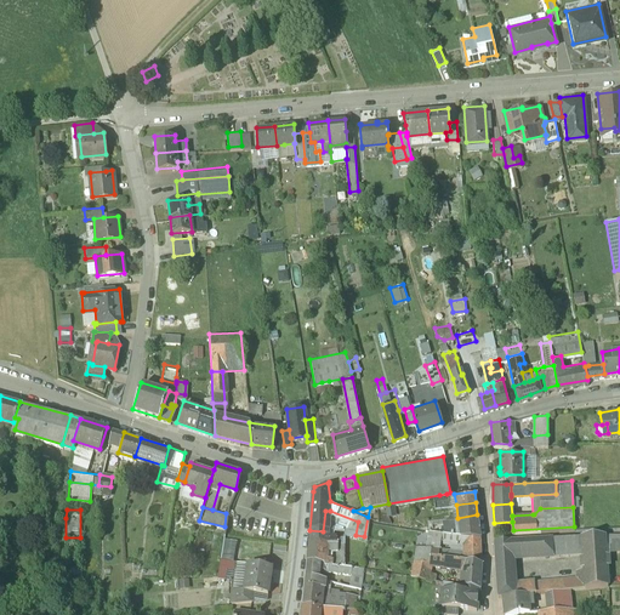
[(479,535),(477,514),(458,518),(458,522),(459,534),(479,535)]
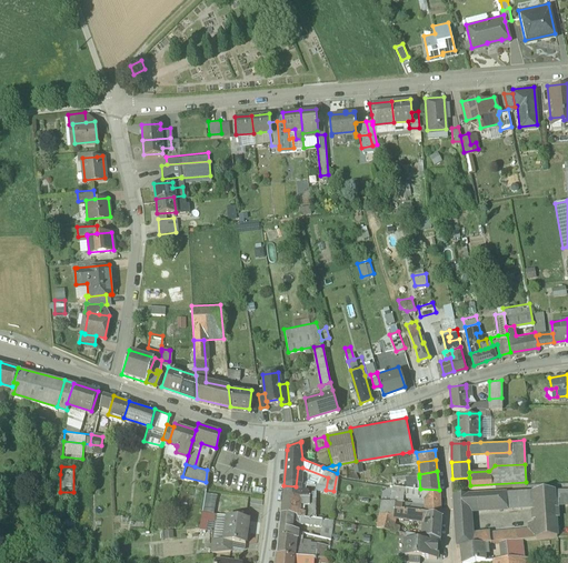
[(420,489),(419,478),(394,480),(395,488),(404,488),(414,489),(420,489)]
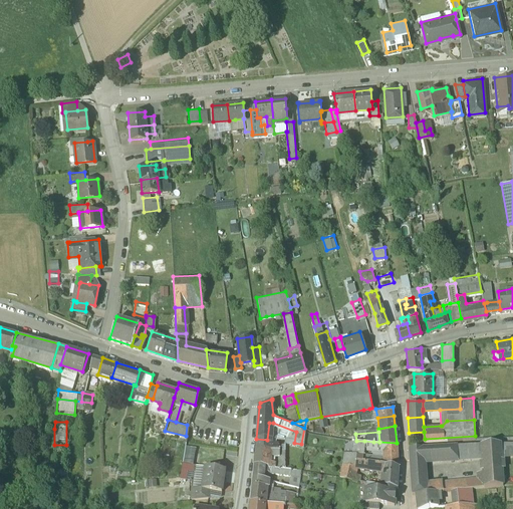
[(267,440),(256,439),(255,446),(254,454),(265,456),(265,450),(272,451),(273,441),(267,440)]
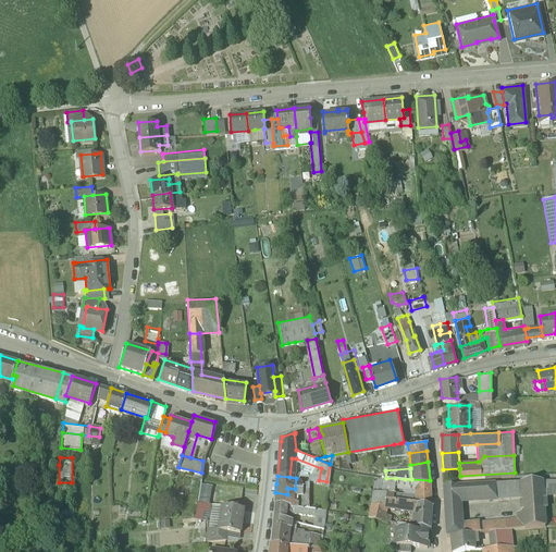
[(394,489),(394,488),(395,478),(386,478),(382,477),(381,488),(394,489)]
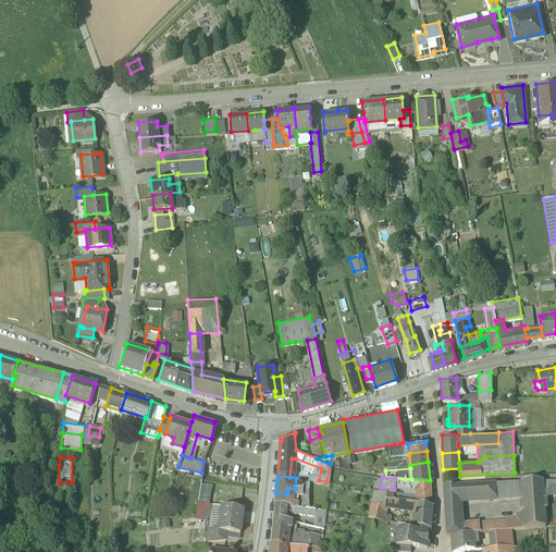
[(542,477),(521,478),(522,492),(522,498),(543,498),(543,494),(542,477)]
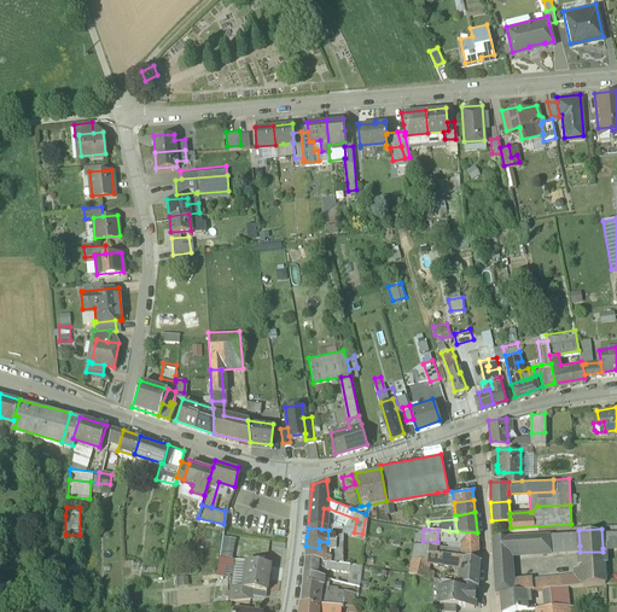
[(616,529),(601,529),(603,548),(616,547),(616,529)]
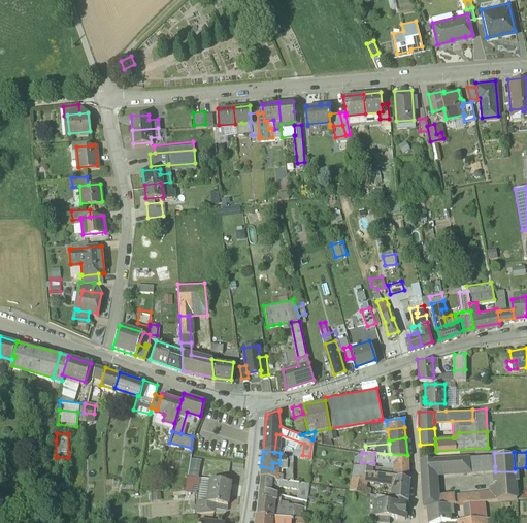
[(278,477),(289,479),(291,454),(281,453),(280,463),(278,472),(278,477)]
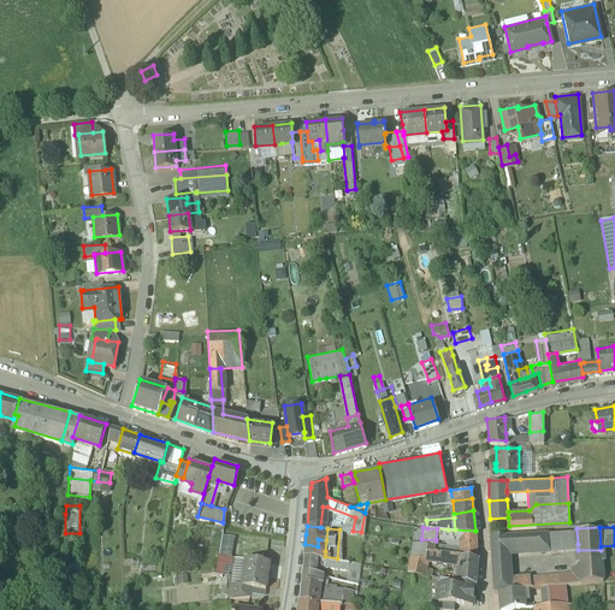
[(447,537),(448,529),(437,528),(436,539),(455,542),(455,538),(447,537)]
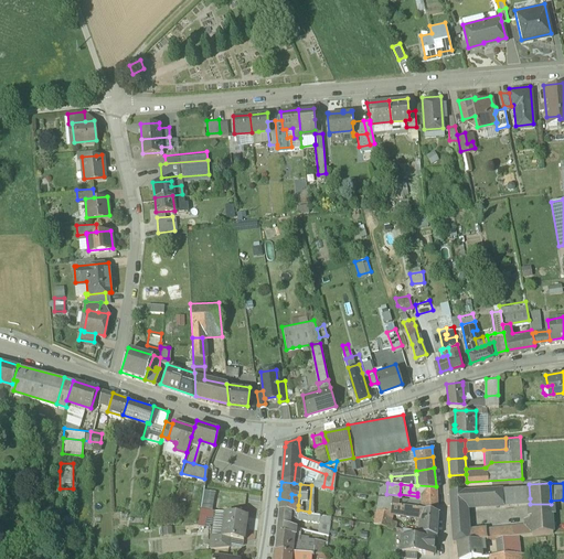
[(529,484),(501,486),(502,501),(530,498),(529,484)]
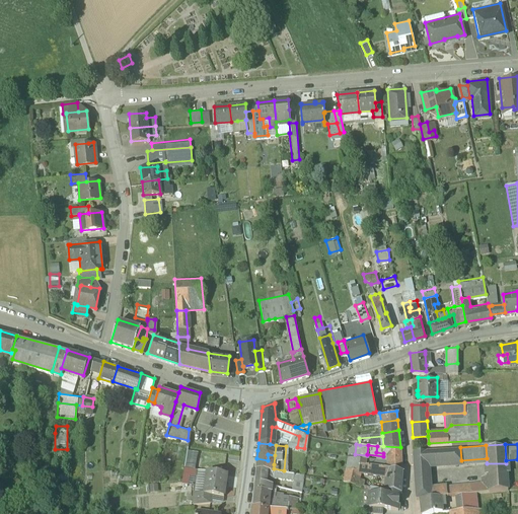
[(383,446),(377,446),(376,452),(383,453),(383,456),(389,457),(388,466),(402,468),(400,447),(383,446)]
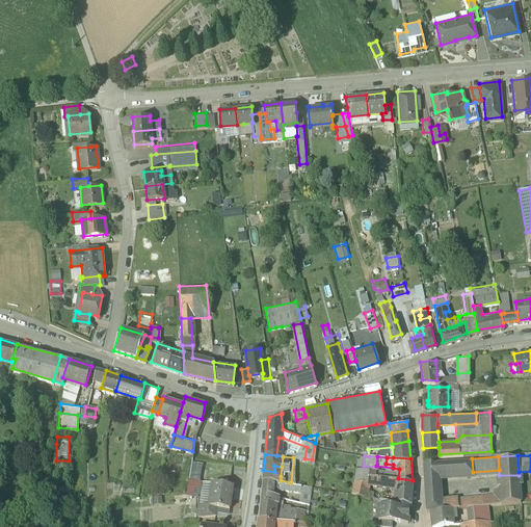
[(472,458),(448,459),(449,473),(473,472),(472,458)]
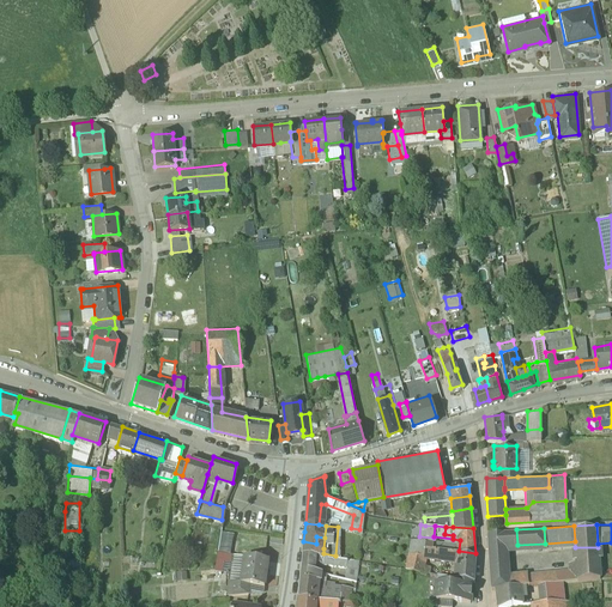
[(509,529),(488,532),(489,560),(506,559),(504,541),(510,540),(509,529)]
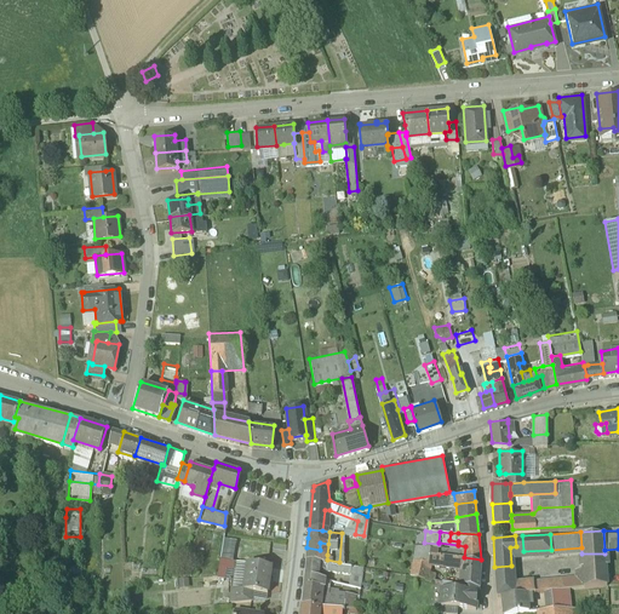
[(439,547),(439,544),(424,543),(422,543),(420,561),(413,561),(412,573),(434,578),(435,571),(429,569),(430,563),(445,564),(446,556),(439,555),(439,547)]
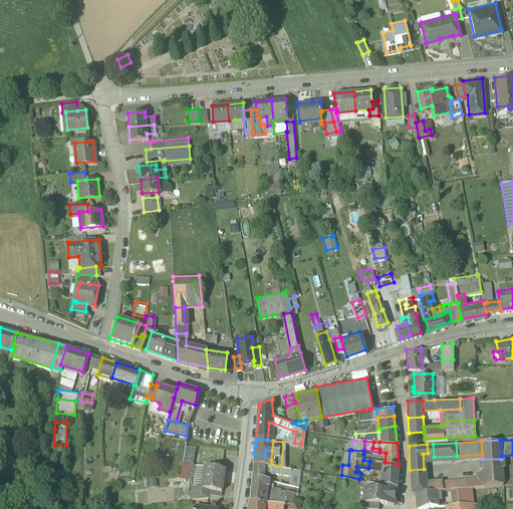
[(254,454),(253,462),(264,464),(264,459),(265,456),(254,454)]
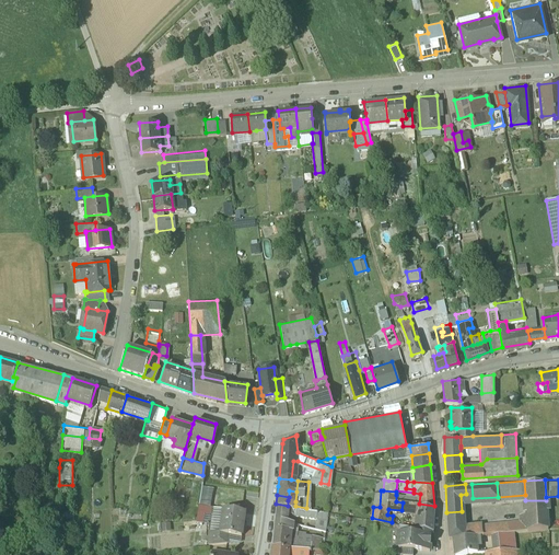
[(546,500),(525,500),(525,501),(526,517),(527,528),(548,525),(546,500)]
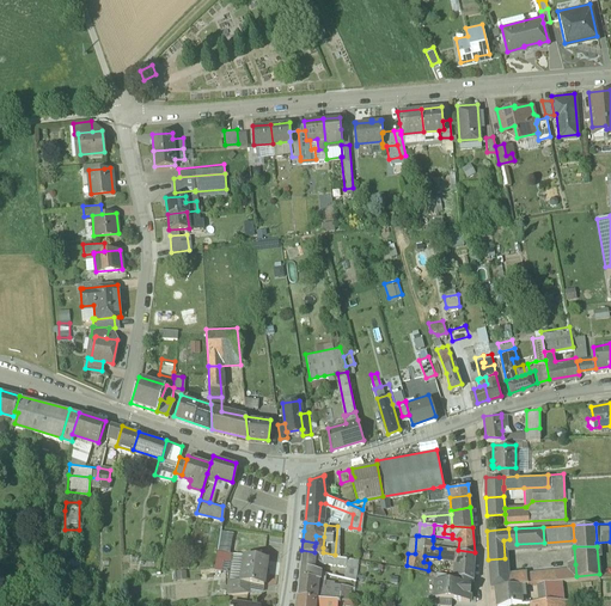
[(458,550),(448,549),(440,549),(439,557),(453,558),(451,574),(456,575),(470,577),(472,577),(475,552),(458,550)]
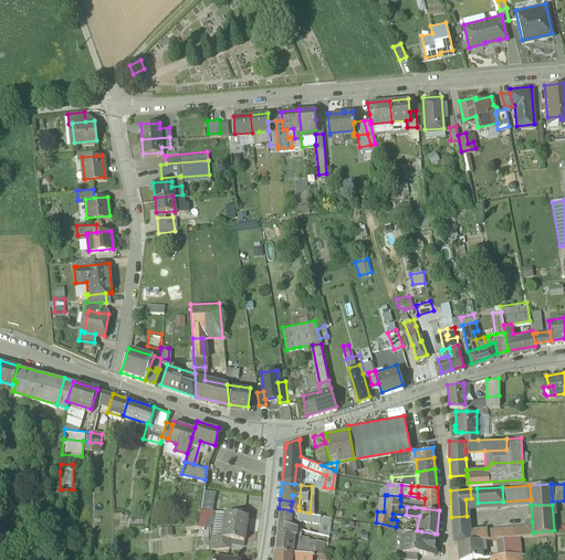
[(317,520),(331,522),(331,515),(327,515),(310,513),(299,510),(297,517),(279,515),(278,522),(290,524),(291,518),(317,520)]
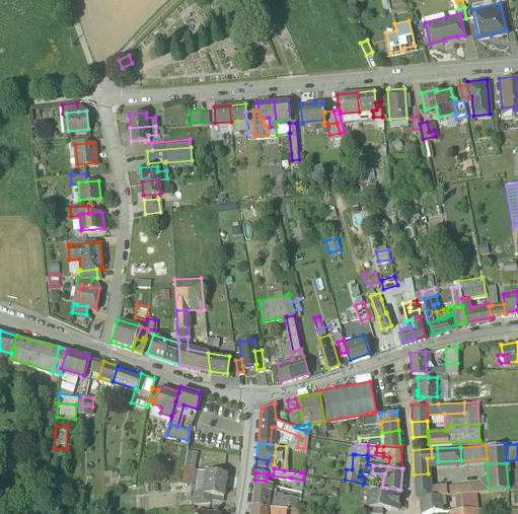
[(226,471),(207,469),(204,492),(203,492),(211,493),(223,495),(226,471)]
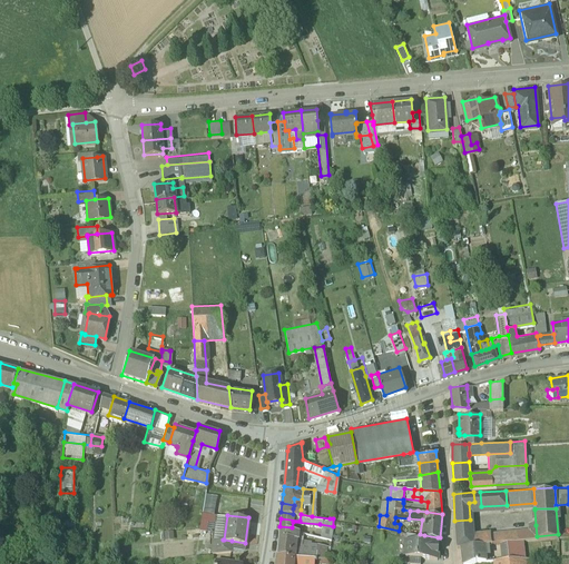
[(470,520),(454,521),(457,545),(460,544),(472,543),(471,535),(470,520)]
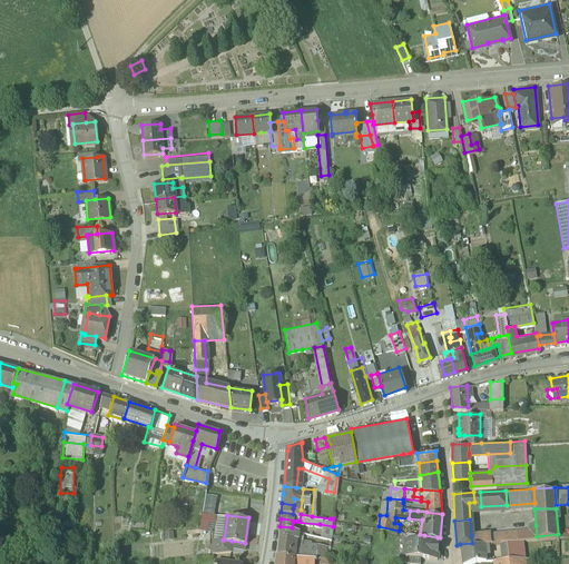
[(320,524),(319,534),(332,537),(333,526),(320,524)]
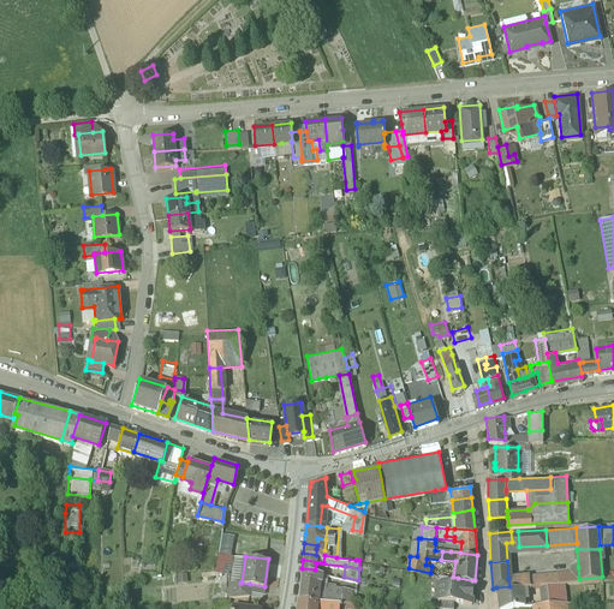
[(578,567),(528,573),(529,584),(542,583),(552,581),(560,581),(579,579),(578,567)]
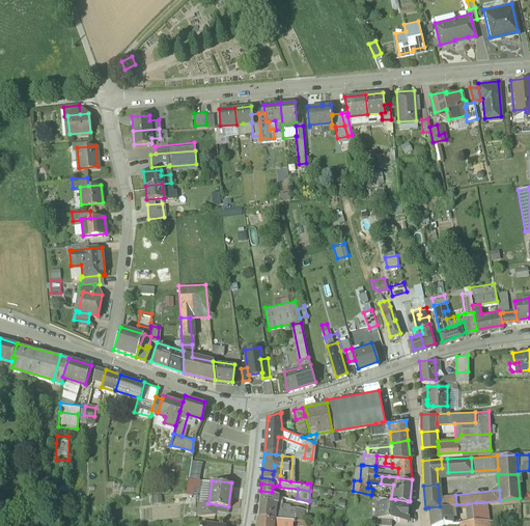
[(260,491),(258,516),(267,517),(274,518),(276,498),(277,493),(272,492),(260,491)]
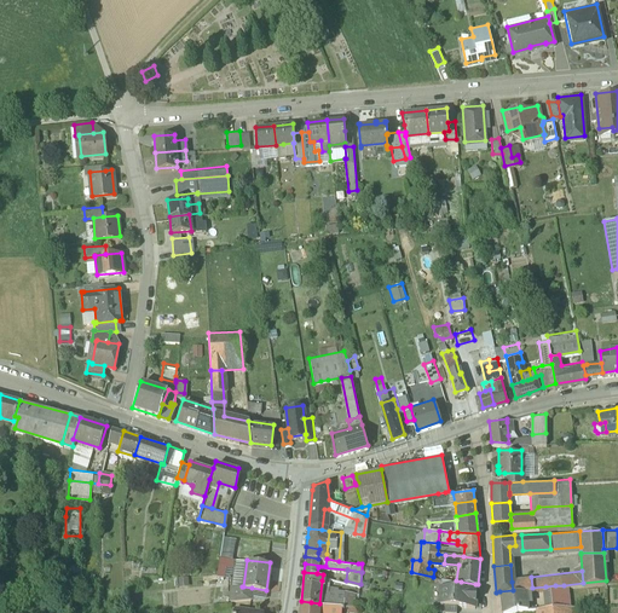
[(531,577),(520,578),(518,580),(512,582),(513,590),(514,590),(525,589),(532,588),(531,577)]
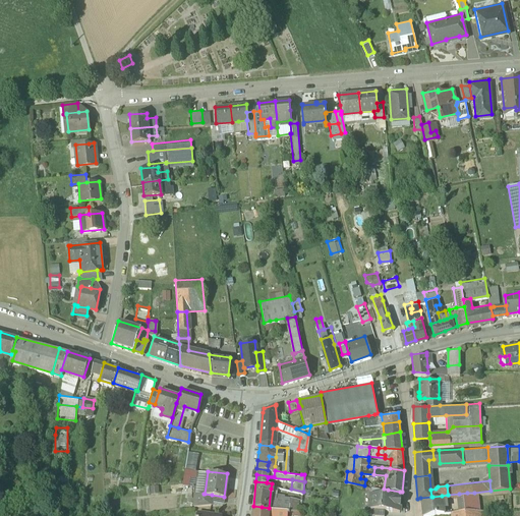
[(384,489),(370,486),(369,506),(369,507),(384,508),(399,509),(400,492),(388,490),(384,489)]
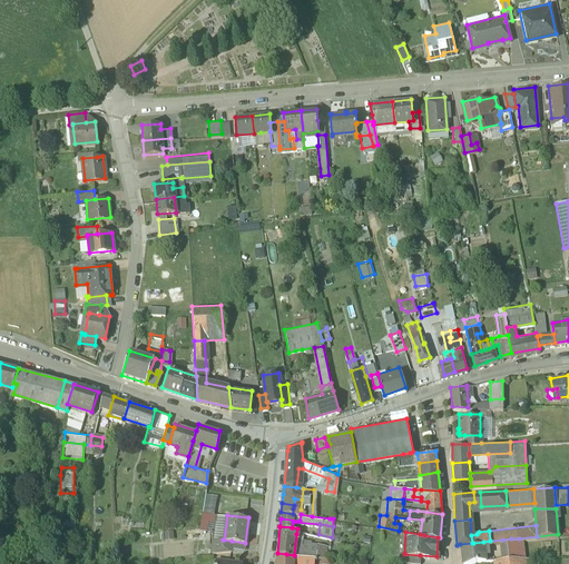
[(296,534),(294,555),(313,556),(315,556),(316,543),(310,542),(310,538),(302,538),(302,535),(296,534)]
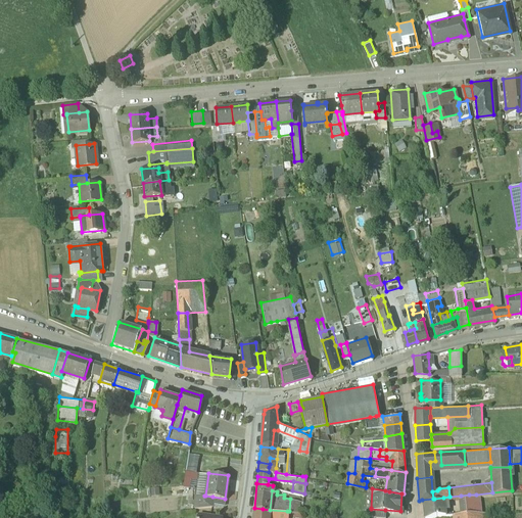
[(212,497),(204,496),(205,496),(196,495),(194,507),(211,506),(212,497)]
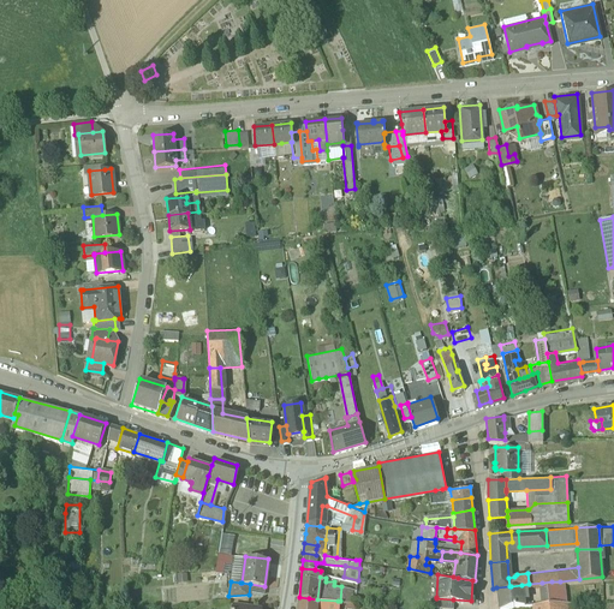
[(552,581),(542,583),(543,596),(553,596),(552,581)]
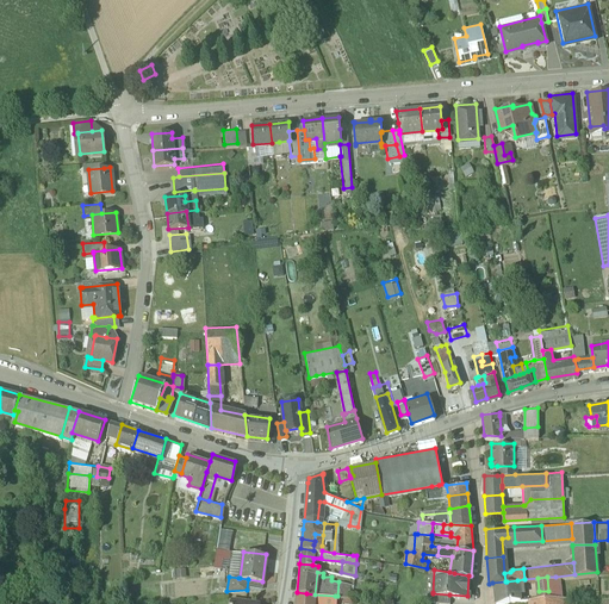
[(508,589),(493,590),(495,603),(498,602),(509,599),(509,598),(519,598),(520,598),(517,580),(507,581),(508,589)]
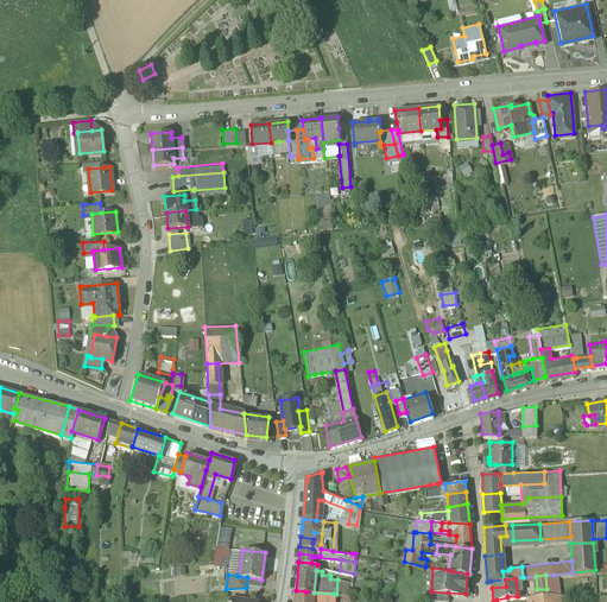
[(337,580),(336,594),(341,594),(346,594),(347,580),(337,580)]
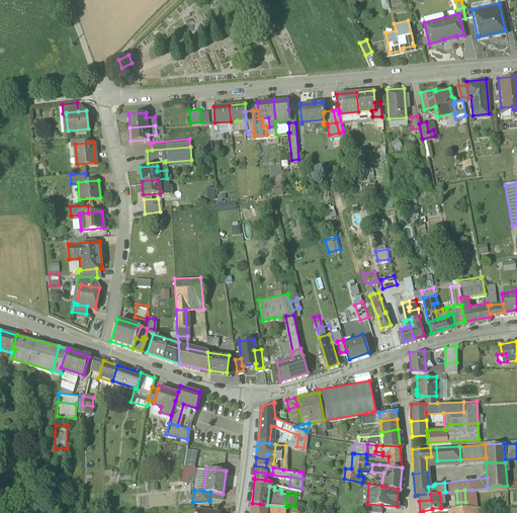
[(260,504),(252,503),(250,512),(266,512),(267,505),(260,504)]
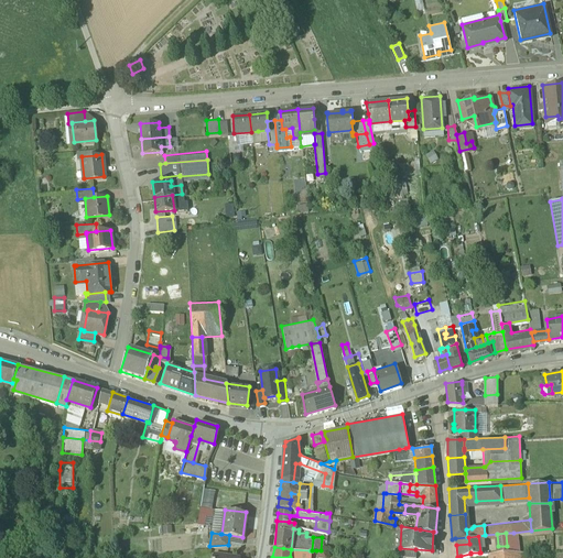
[(415,549),(400,548),(400,547),(396,547),(396,555),(415,556),(415,549)]
